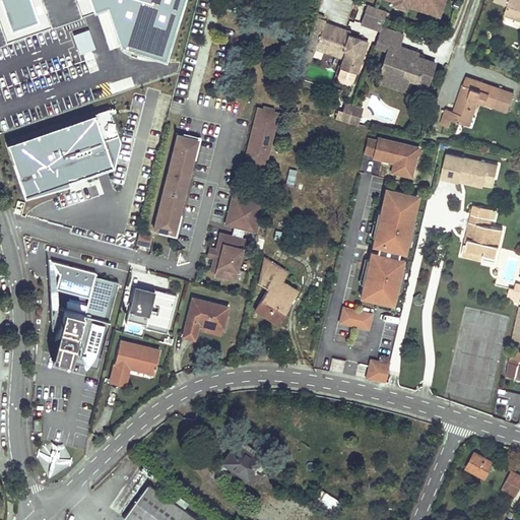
[(0,0),(0,43),(5,42),(0,24),(0,0),(40,0),(49,26),(80,16),(75,0),(0,0)]
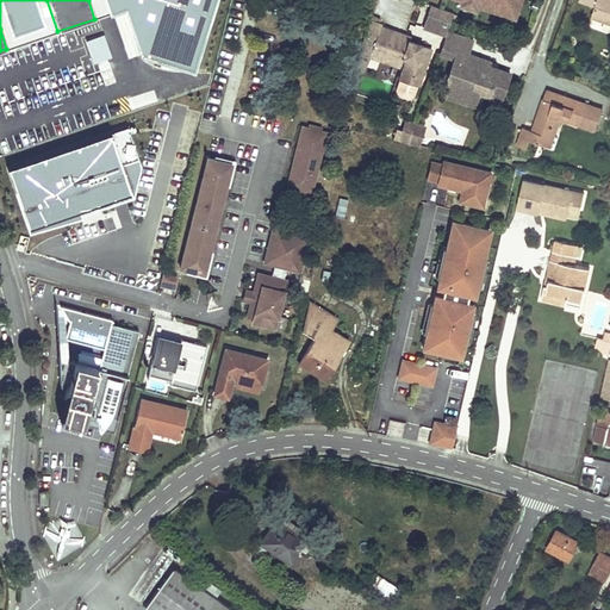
[(466,0),(478,4),(502,12),(504,6),(517,10),(521,0),(466,0)]
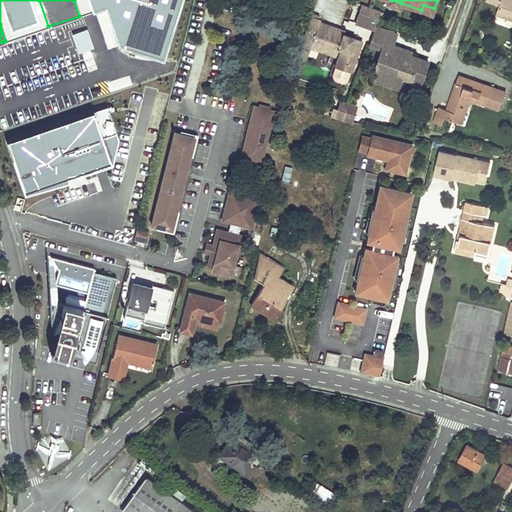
[(511,0),(486,0),(500,5),(497,14),(506,18),(508,13),(511,14),(511,0)]
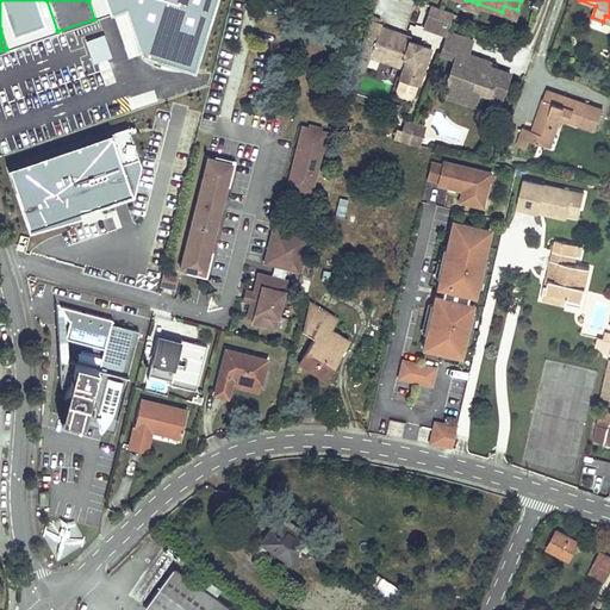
[(504,6),(502,12),(516,17),(517,10),(504,6)]
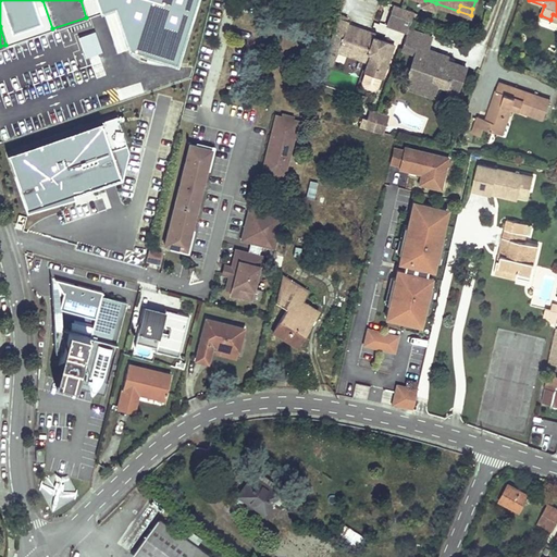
[(399,32),(399,33),(407,35),(413,14),(393,8),(391,14),(394,14),(390,25),(400,28),(399,32)]
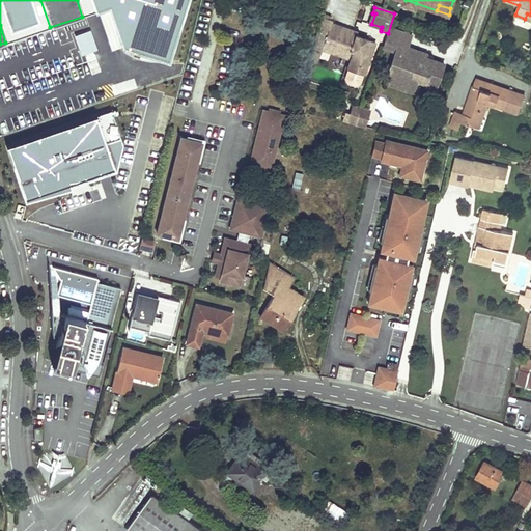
[(368,26),(381,30),(382,27),(371,24),(375,14),(372,14),(368,26)]
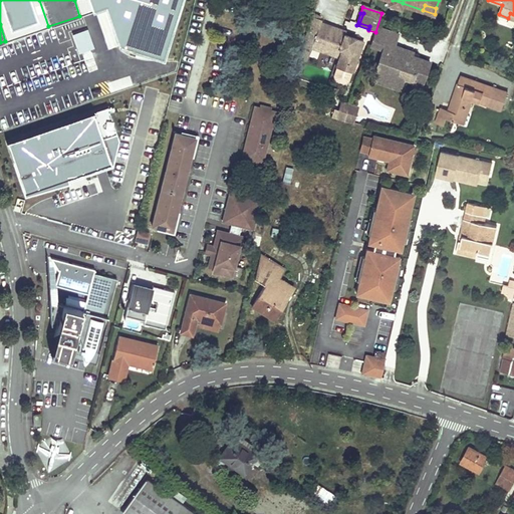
[(320,21),(310,17),(304,42),(313,45),(337,53),(339,49),(342,50),(336,68),(351,73),(357,54),(355,53),(356,50),(359,51),(362,42),(343,36),(340,35),(341,31),(319,24),(320,21)]
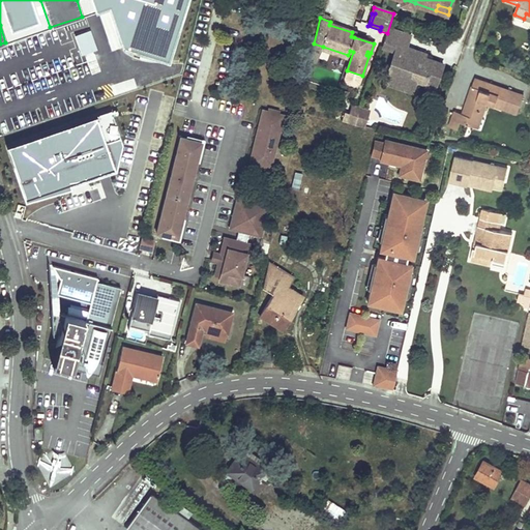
[(408,45),(396,41),(398,39),(400,33),(388,30),(387,33),(382,49),(393,53),(388,68),(405,74),(402,82),(414,86),(417,78),(425,81),(424,83),(436,87),(445,59),(432,55),(431,57),(423,55),(413,52),(410,61),(403,59),(408,45)]
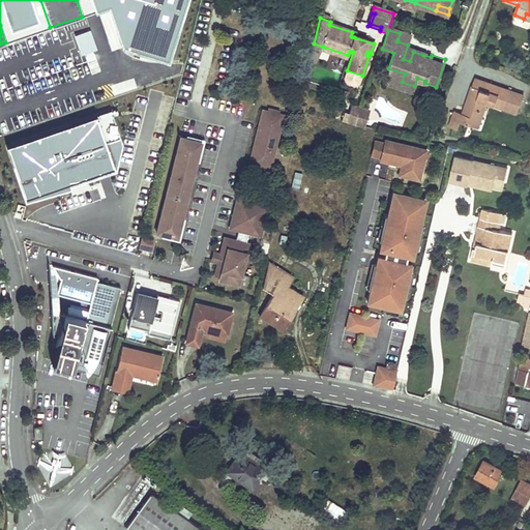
[(413,52),(423,55),(425,49),(398,39),(396,41),(408,45),(403,59),(410,61),(413,52)]
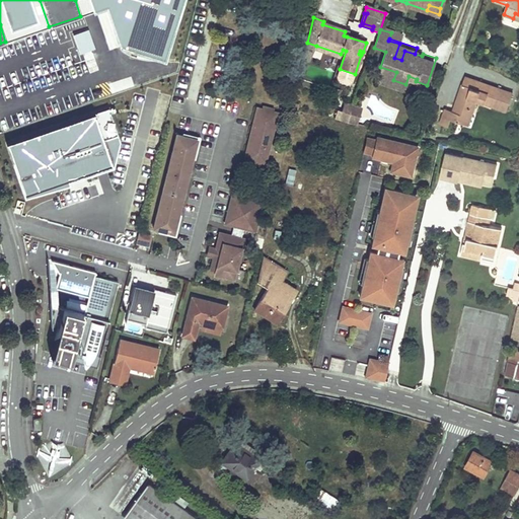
[(314,50),(340,58),(341,54),(316,46),(314,50)]
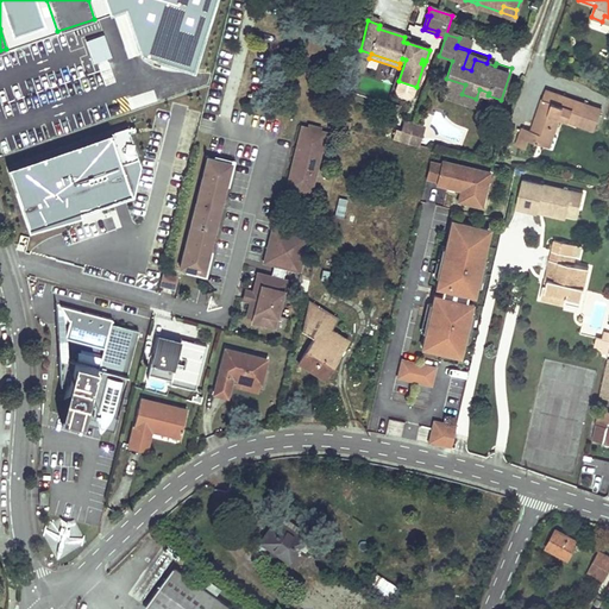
[(465,85),(446,79),(441,92),(475,104),(476,99),(462,94),(465,85)]
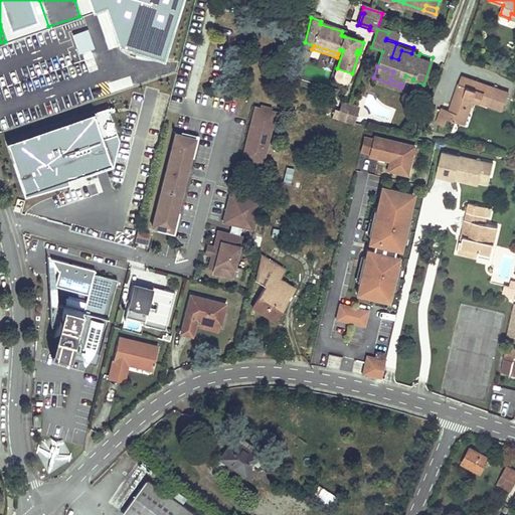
[(473,88),(476,80),(461,75),(459,82),(473,88)]
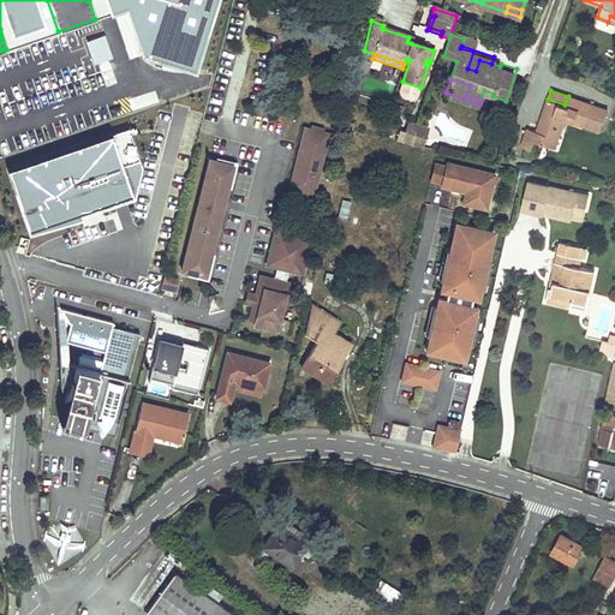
[(521,147),(531,149),(535,142),(544,144),(550,127),(561,131),(566,119),(601,131),(608,109),(568,96),(565,105),(548,99),(537,131),(529,129),(521,147)]
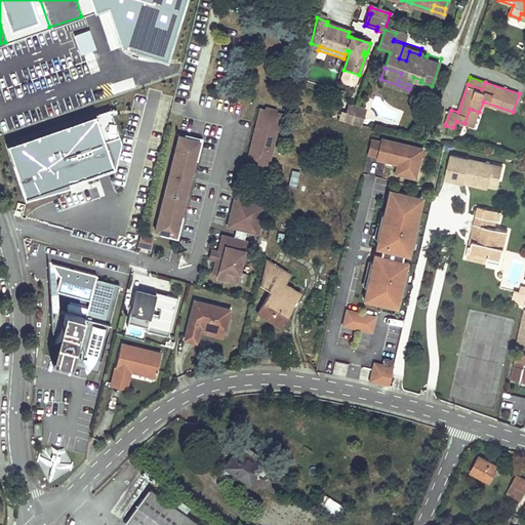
[(367,110),(349,105),(347,114),(341,112),(339,121),(361,128),(367,110)]
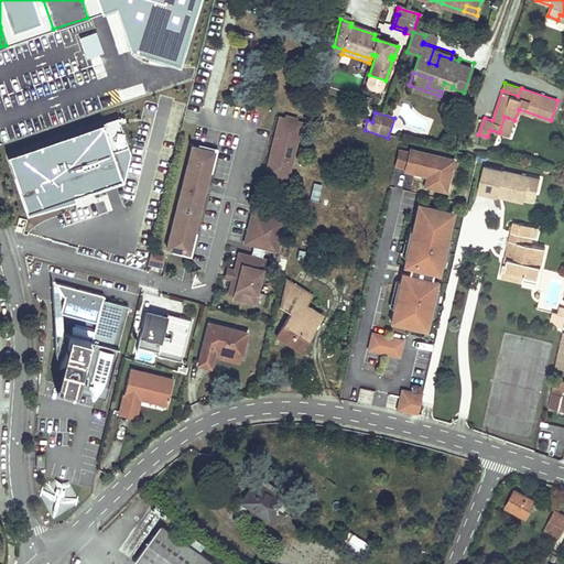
[(127,117),(43,148),(57,195),(137,166),(127,117)]
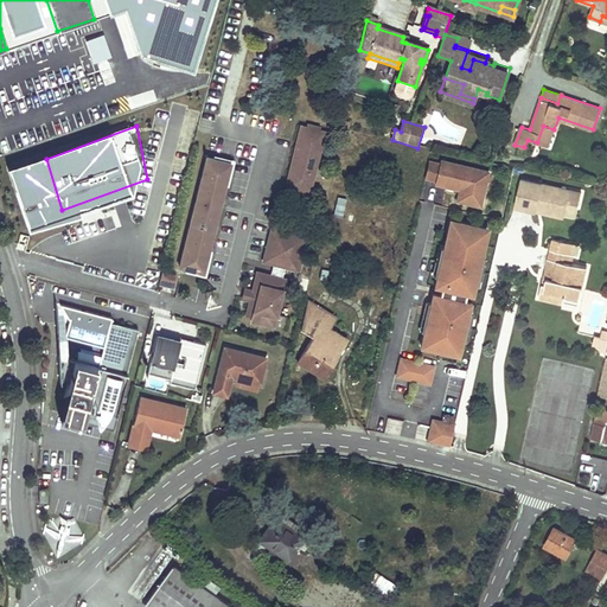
[(543,126),(537,142),(548,146),(554,129),(543,126)]
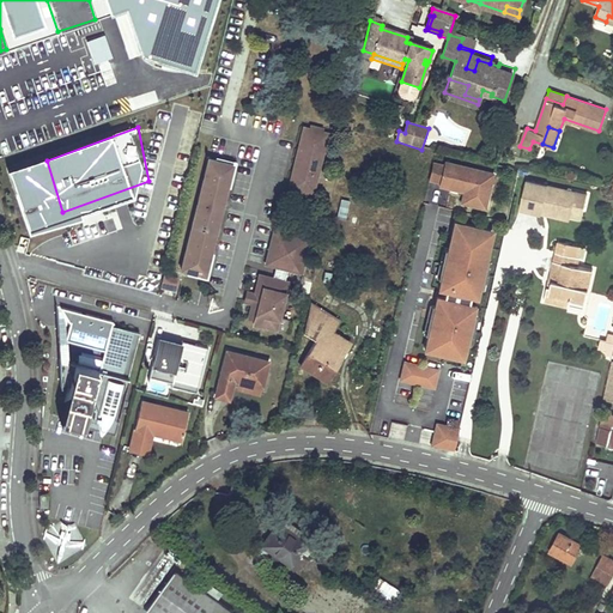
[(304,128),(301,144),(323,150),(328,133),(304,128)]
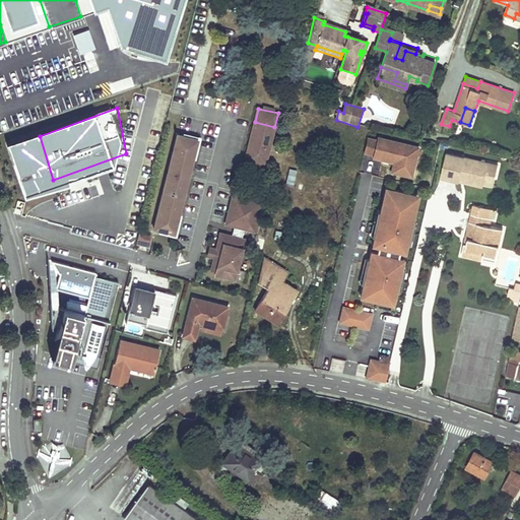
[(255,122),(253,127),(273,133),(274,127),(255,122)]
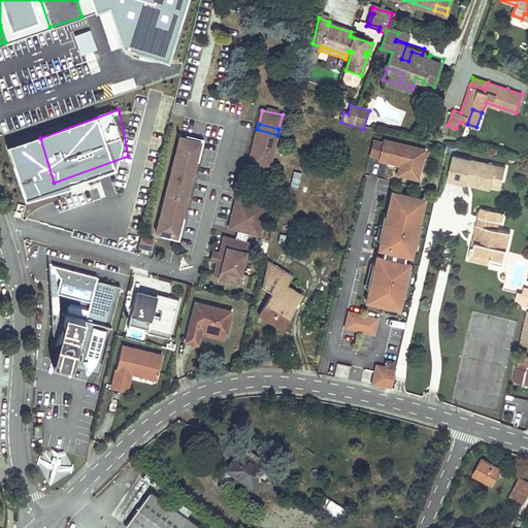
[(257,129),(254,143),(274,149),(277,135),(257,129)]
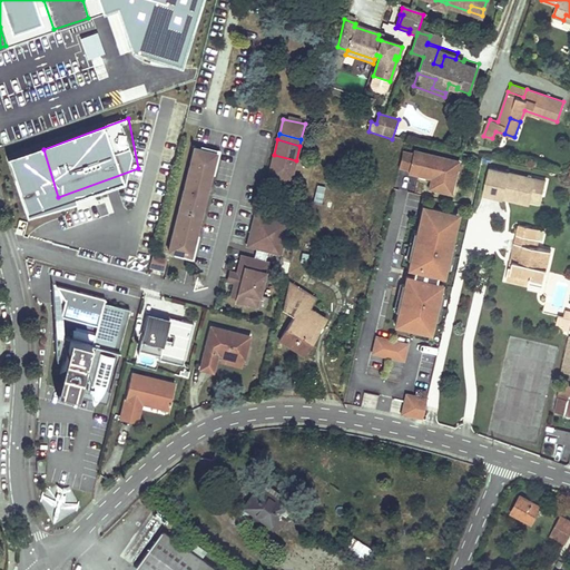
[(195,147),(190,163),(212,168),(216,153),(195,147)]
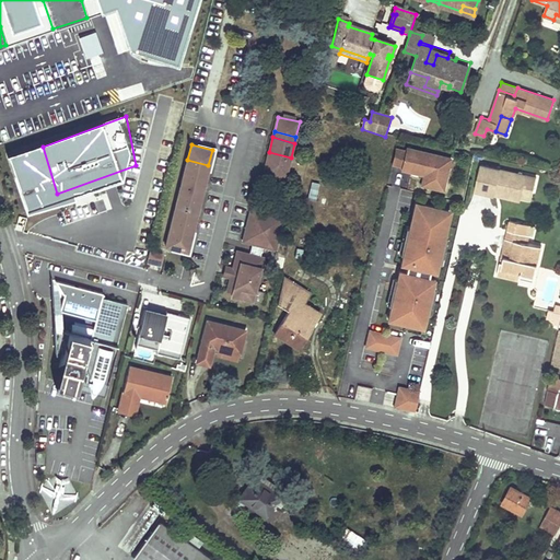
[(452,158),(408,147),(407,150),(396,148),(393,163),(403,165),(403,170),(428,175),(427,181),(423,179),(422,185),(444,190),(452,158)]
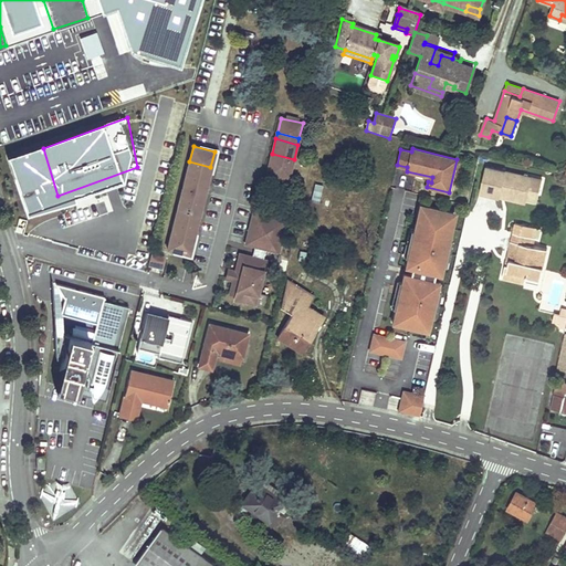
[(272,154),(271,159),(293,165),(294,159),(272,154)]
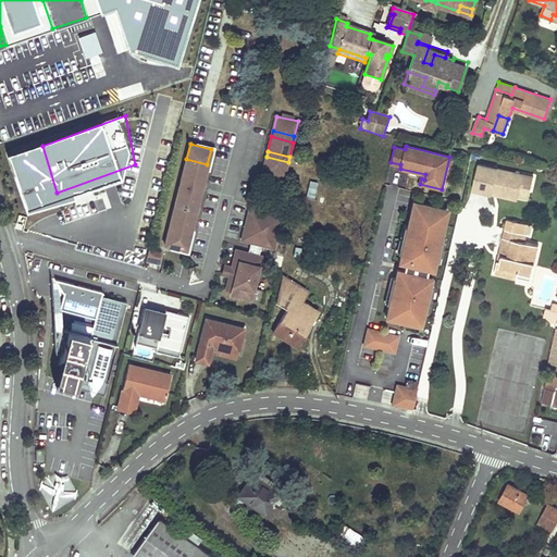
[(267,157),(263,172),(284,177),(288,162),(267,157)]
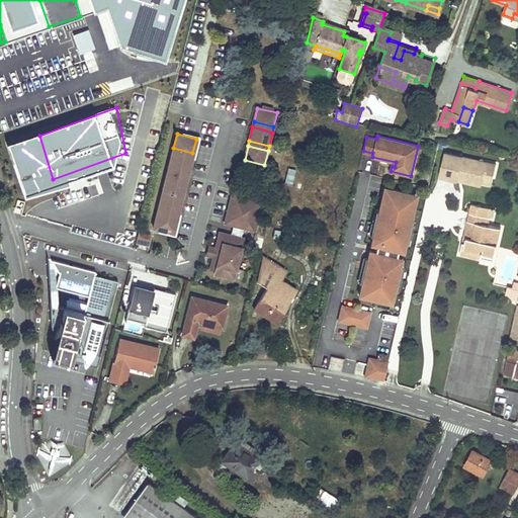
[(173,148),(172,153),(191,158),(192,153),(173,148)]
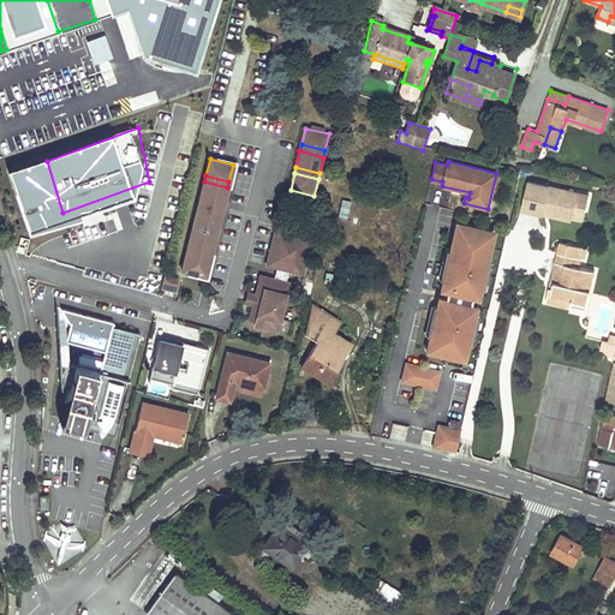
[(529,180),(521,209),(543,214),(545,207),(549,208),(549,210),(565,214),(568,201),(575,203),(579,192),(529,180)]
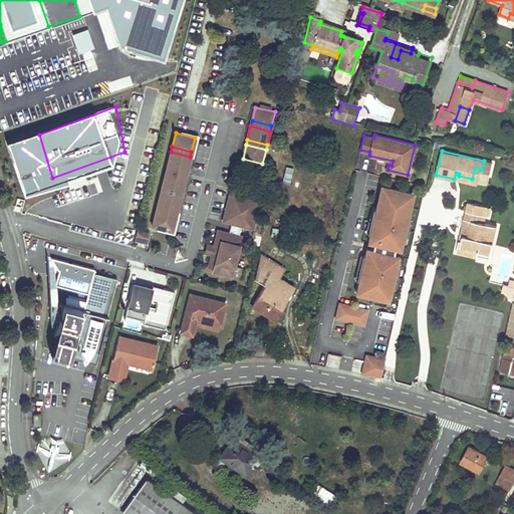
[(171,152),(167,169),(186,173),(190,157),(171,152)]
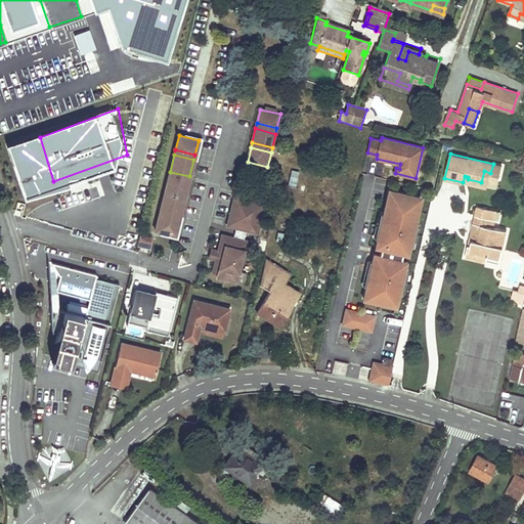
[(487,187),(490,173),(484,171),(481,182),(468,179),(468,177),(465,176),(463,182),(487,187)]
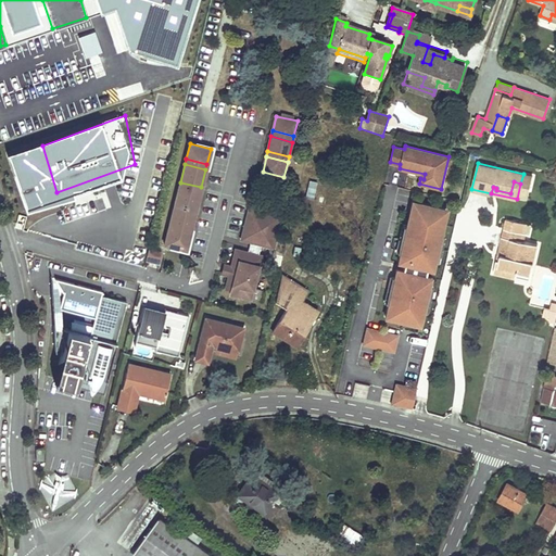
[(180,182),(179,187),(200,191),(201,187),(180,182)]
